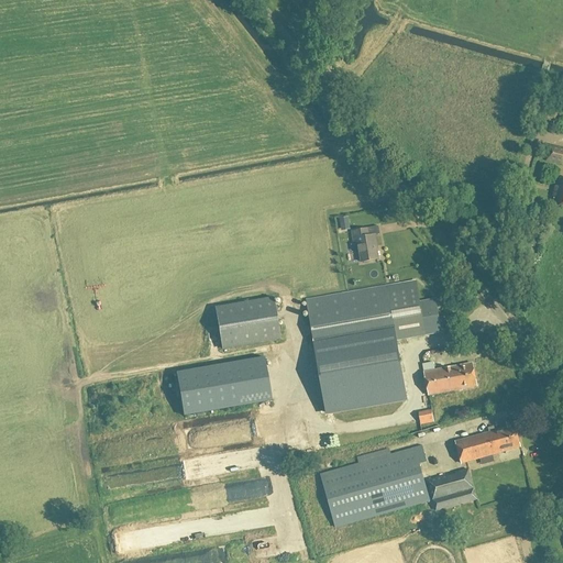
[(542,105),(538,120),(551,123),(555,109),(542,105)]
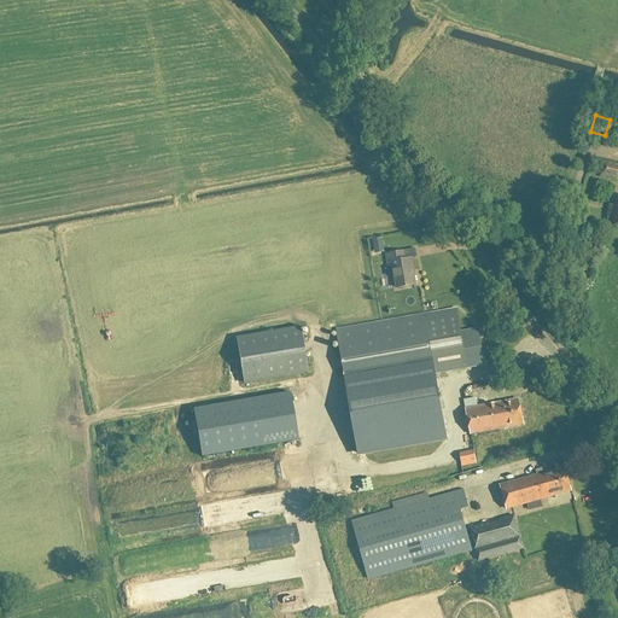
[(617,180),(617,163),(602,159),(600,175),(617,180)]
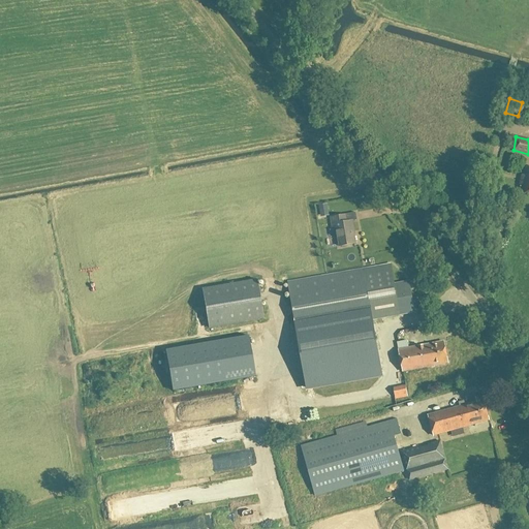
[(528,194),(528,166),(525,166),(519,192),(528,194)]
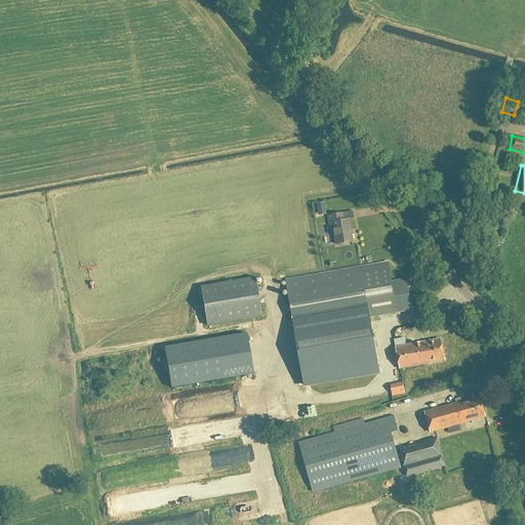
[(324,202),(316,203),(317,211),(326,209),(324,202)]
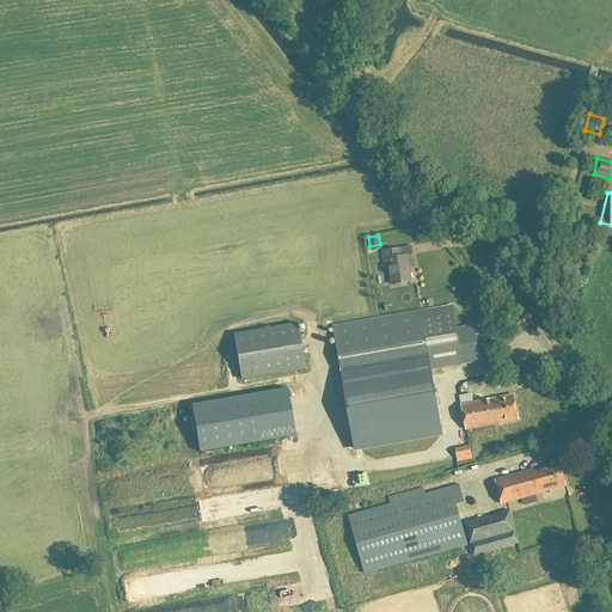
[(393,286),(411,282),(409,268),(410,268),(408,256),(401,257),(399,249),(383,252),(385,264),(390,263),(393,286)]
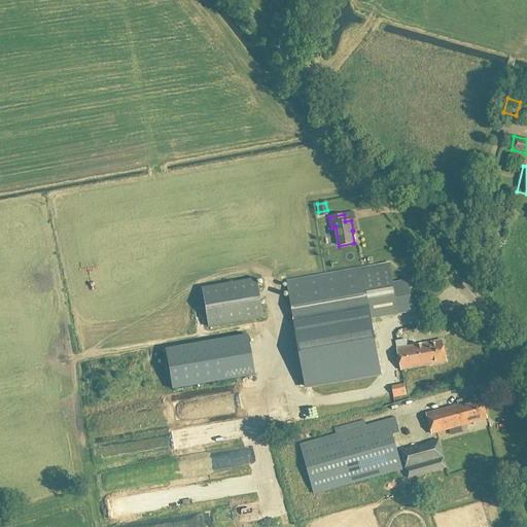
[(389,262),(287,281),(296,336),(297,341),(300,350),(294,351),(295,356),(300,355),(305,383),(300,384),(301,387),(381,374),(373,328),(372,322),(371,318),(398,313),(413,311),(408,280),(393,283),(389,262)]
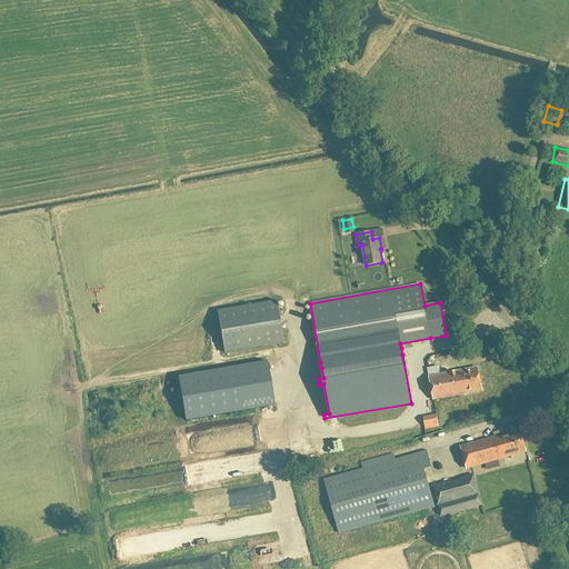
[(277,300),(217,311),(225,353),(285,343),(277,300)]
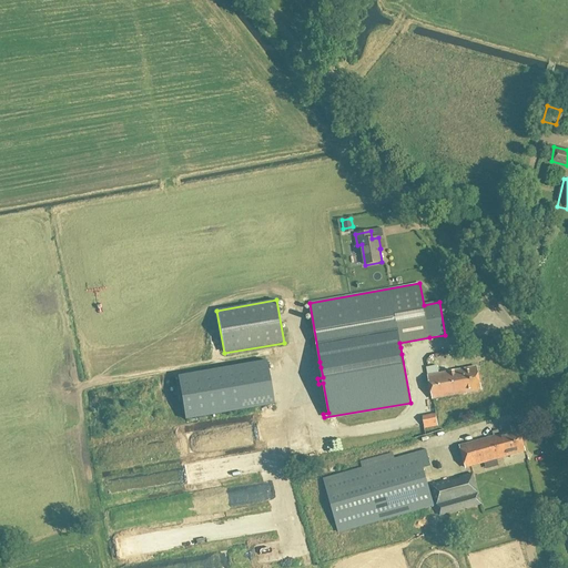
[(179,376),(185,419),(274,404),(266,361),(179,376)]
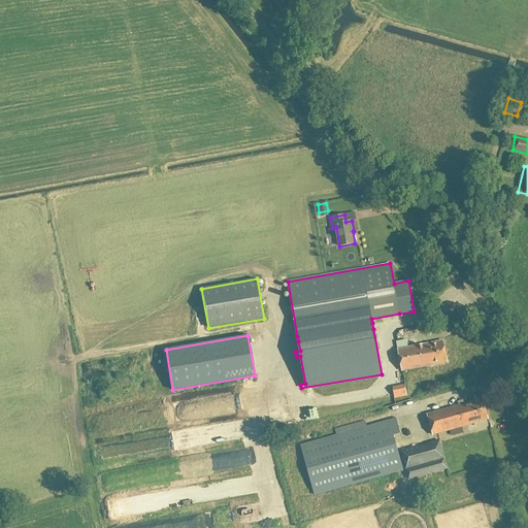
[(402,371),(448,362),(443,340),(398,350),(402,371)]
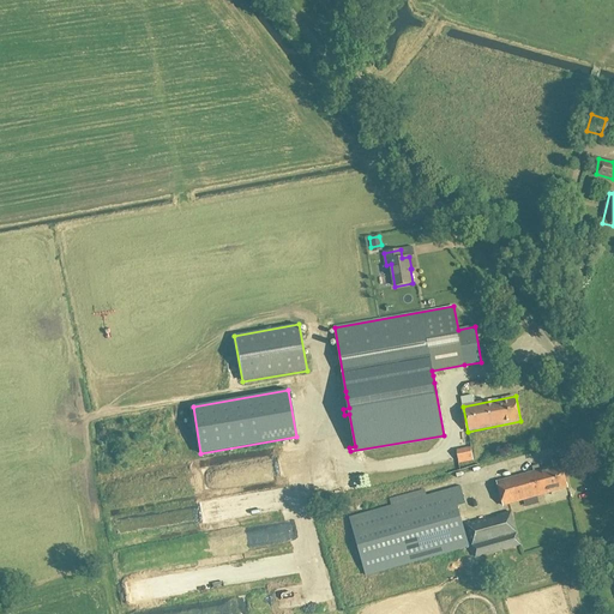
[(470,447),(456,450),(459,463),(474,461),(470,447)]
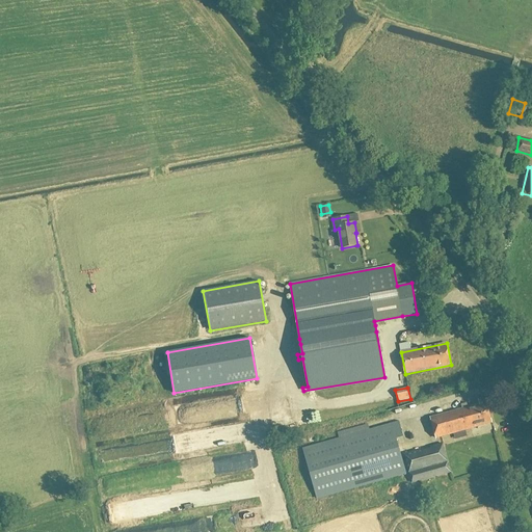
[(365,404),(389,403),(389,393),(364,395),(365,404)]
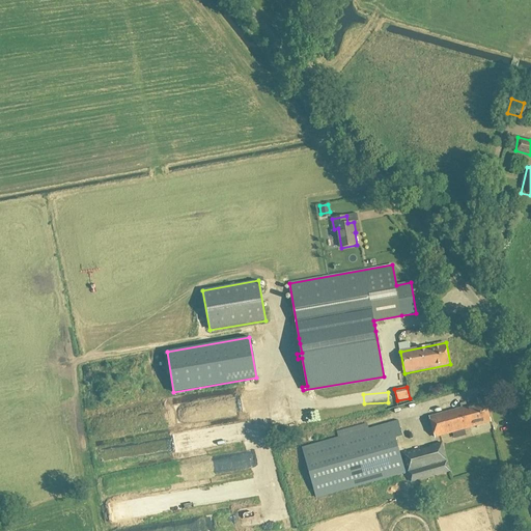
[(436,437),(492,422),(484,397),(478,399),(479,403),(430,417),(436,437)]
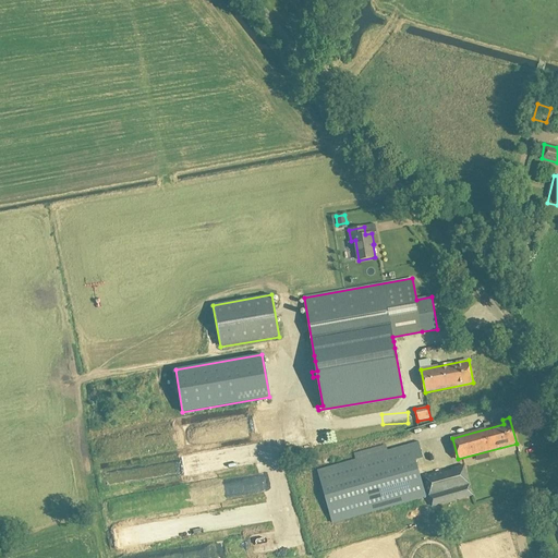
[(416,460),(424,458),(420,441),(317,470),(332,524),(427,497),(416,460)]
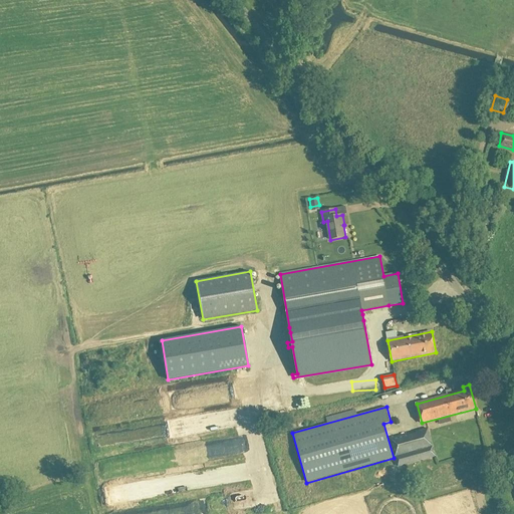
[(398,468),(437,457),(429,428),(390,439),(398,468)]
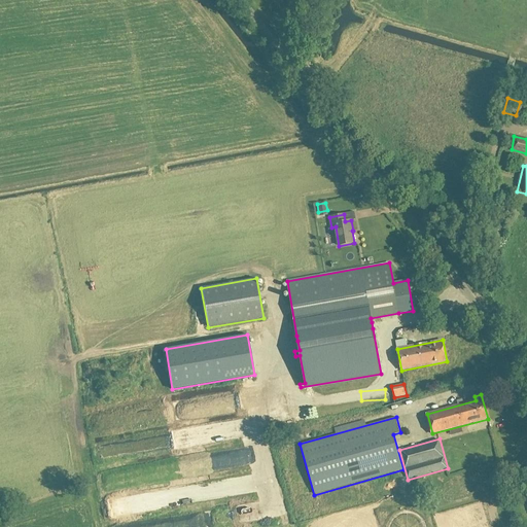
[(299,475),(302,485),(308,483),(304,472),(299,475)]
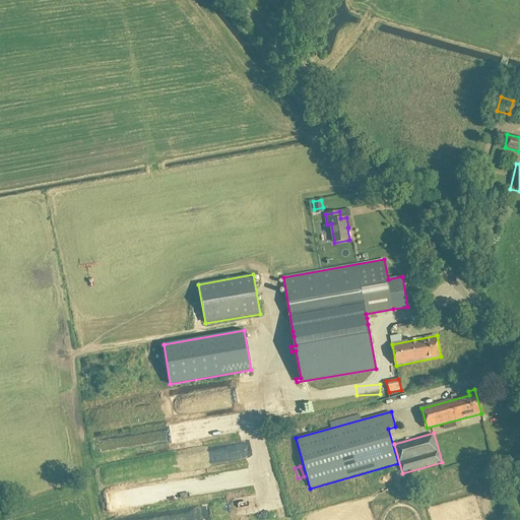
[(383,470),(386,480),(392,479),(389,468),(383,470)]
